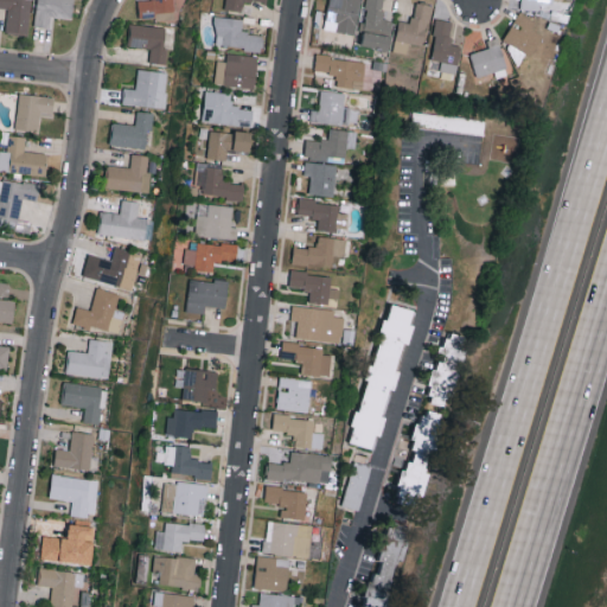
[(6,33),(29,34),(31,0),(0,0),(0,7),(7,8),(6,33)]
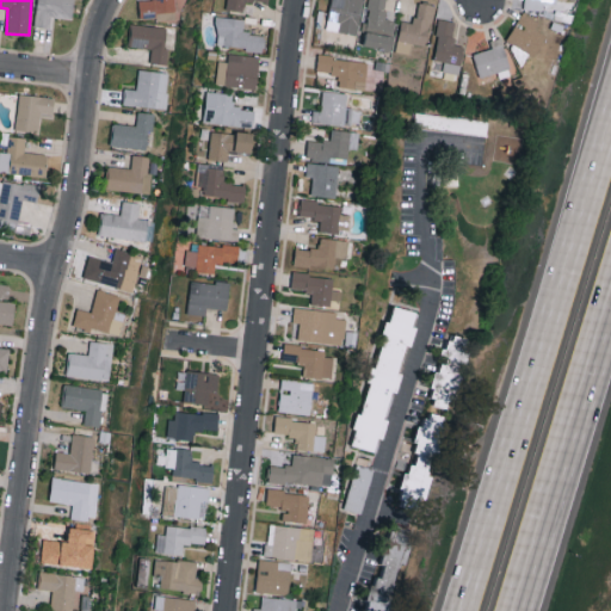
[(37,0),(35,26),(50,28),(51,17),(73,19),(74,0),(37,0)]
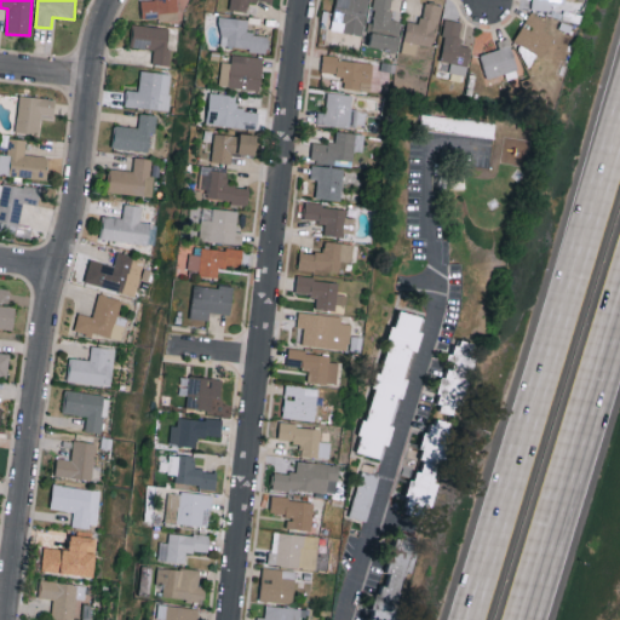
[(141,19),(159,18),(159,11),(191,10),(190,0),(143,0),(141,0),(141,19)]
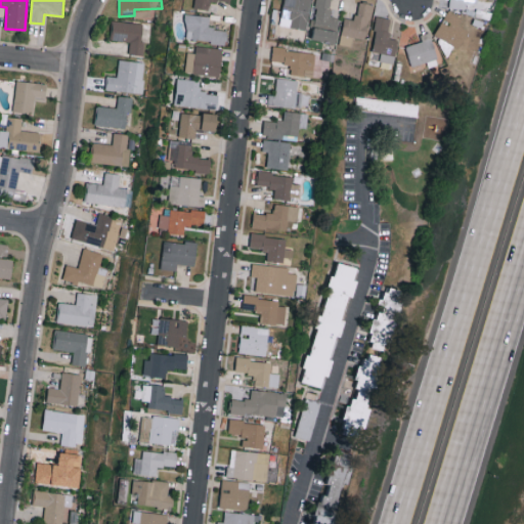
[(193,0),(193,8),(209,9),(209,0),(193,0)]
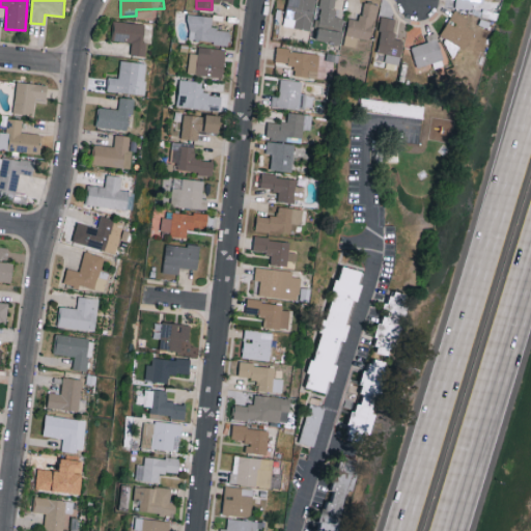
[(287,0),(283,24),(310,30),(315,0),(287,0)]
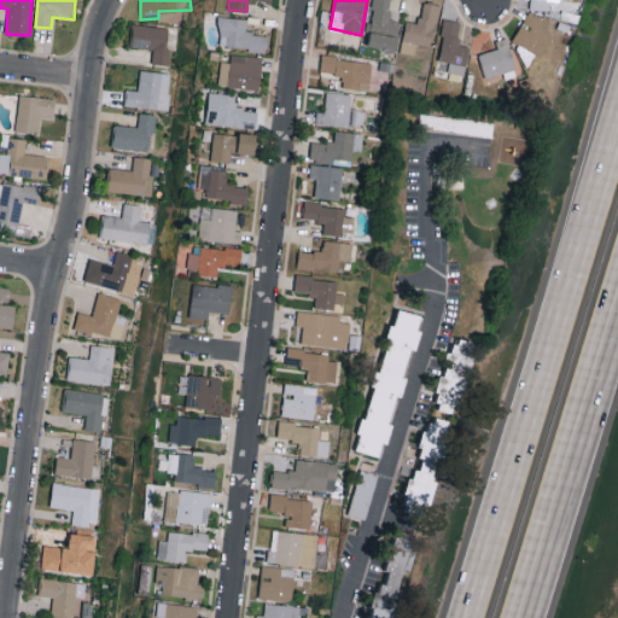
[(395,51),(400,21),(389,18),(390,0),(373,0),(367,46),(395,51)]
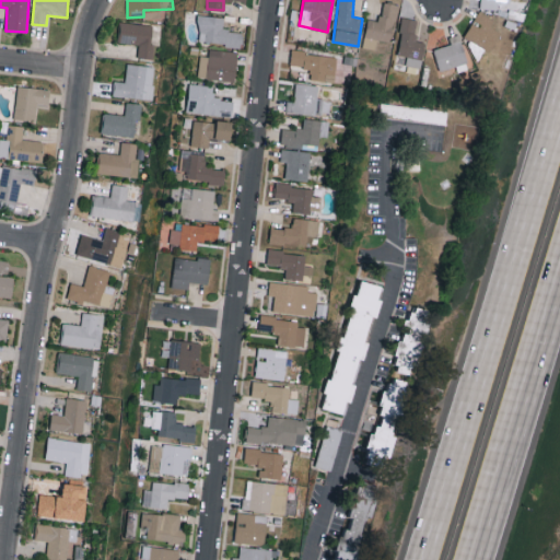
[(518,1),(518,0),(480,0),(480,9),(498,10),(498,1),(518,1)]
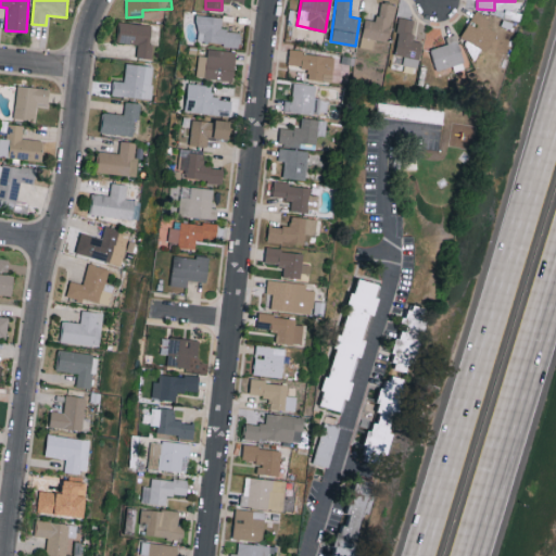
[(394,4),(379,2),(377,21),(364,19),(361,48),(374,49),(375,39),(390,41),(394,4)]
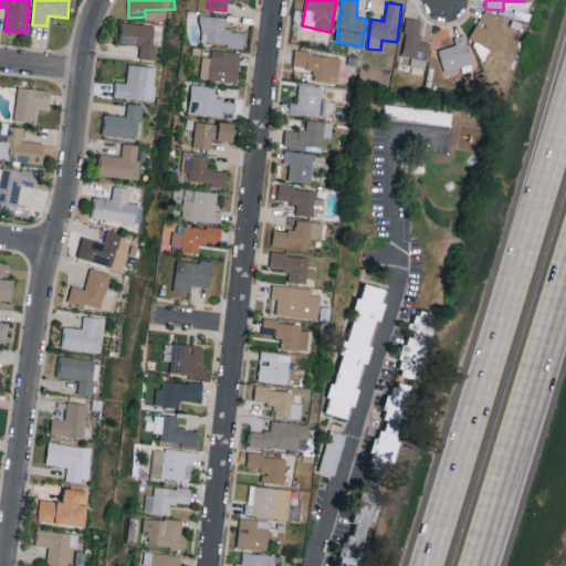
[(499,20),(484,11),(469,37),(495,53),(507,33),(495,27),(499,20)]
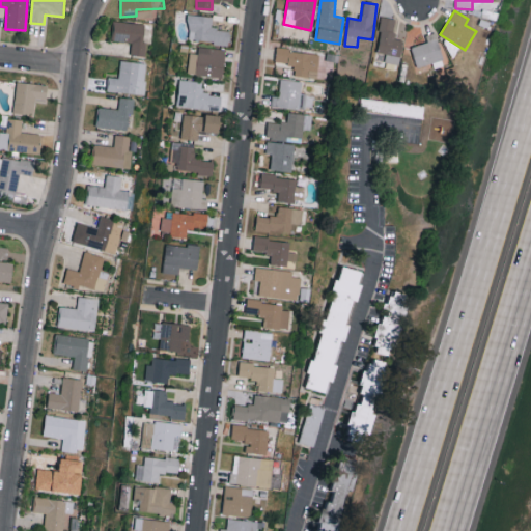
[(212,17),(188,14),(186,39),(228,44),(229,29),(211,28),(212,17)]
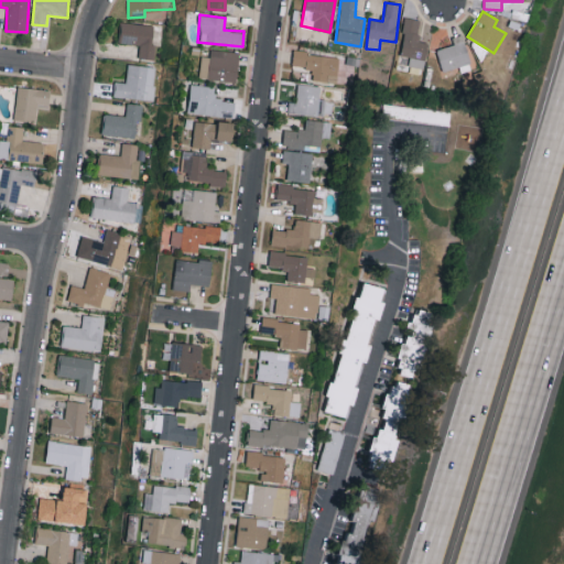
[(424,68),(429,42),(416,41),(420,20),(405,18),(399,55),(410,56),(408,66),(424,68)]
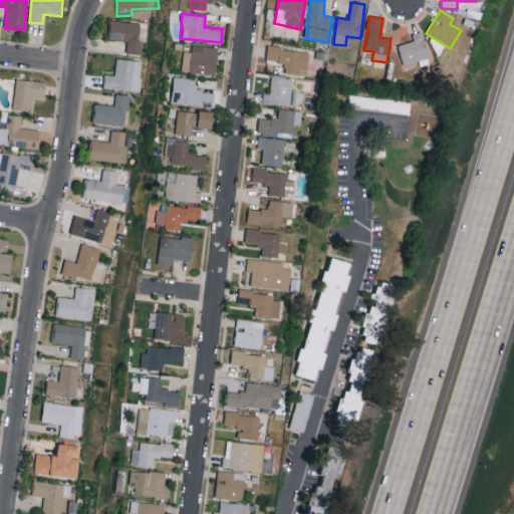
[(109,39),(126,40),(126,53),(140,53),(142,22),(109,20),(109,39)]
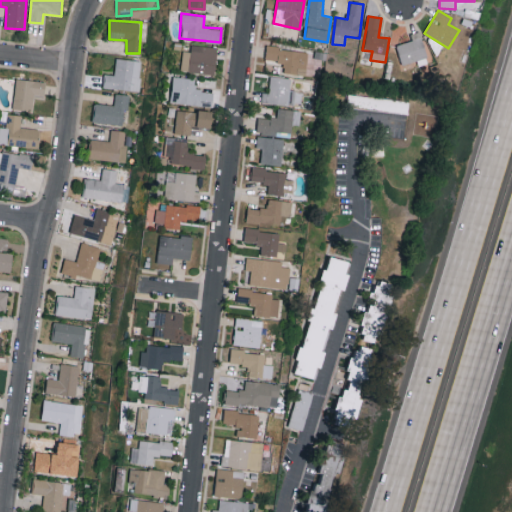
[(411,41),(396,44),(400,64),(426,58),(420,31),(410,33),(411,41)]
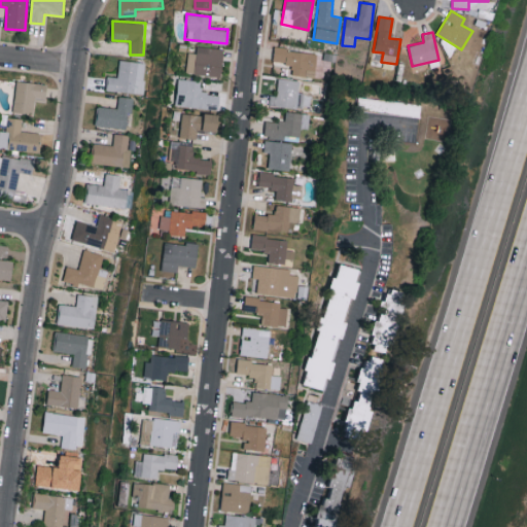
[(184,73),(221,75),(222,47),(195,46),(195,53),(186,51),(184,73)]
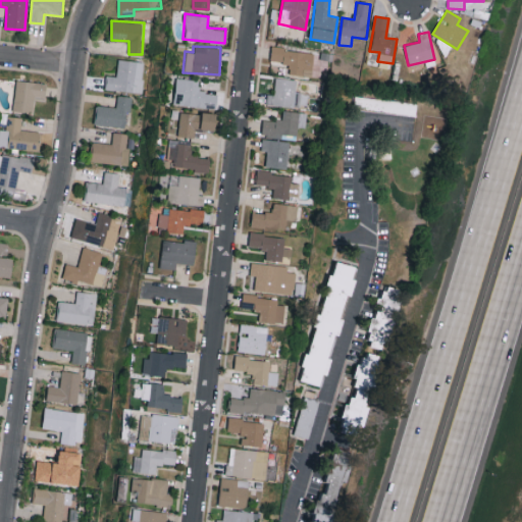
[(312,76),(313,51),(271,49),(270,61),(290,63),(290,74),(312,76)]
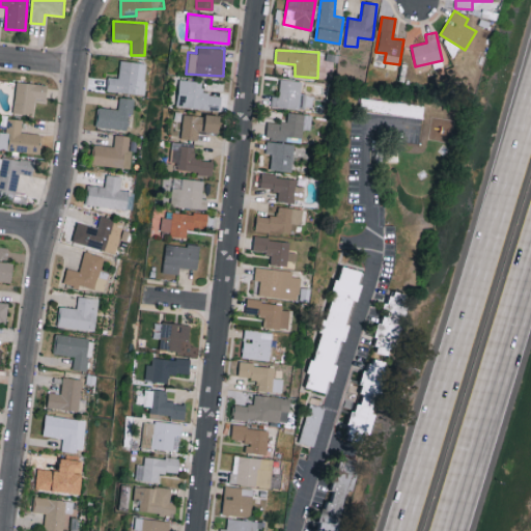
[(108,77),(107,91),(144,93),(146,62),(120,60),(119,77),(108,77)]
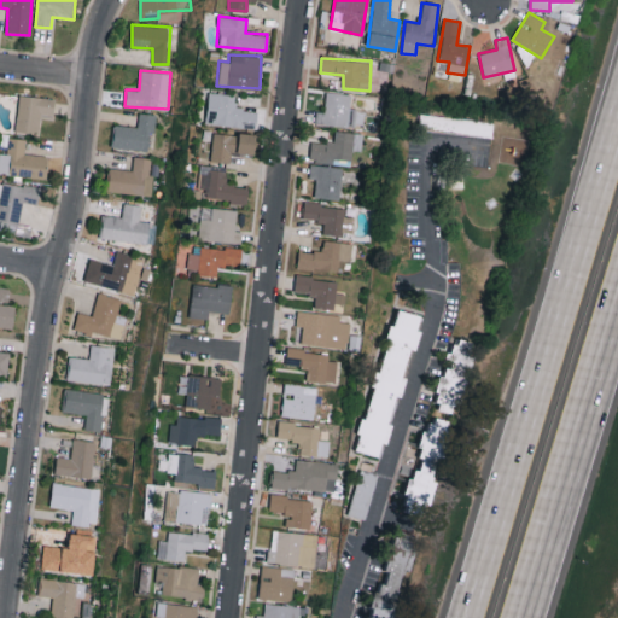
[(255,128),(257,110),(234,108),(235,94),(207,92),(204,123),(255,128)]
